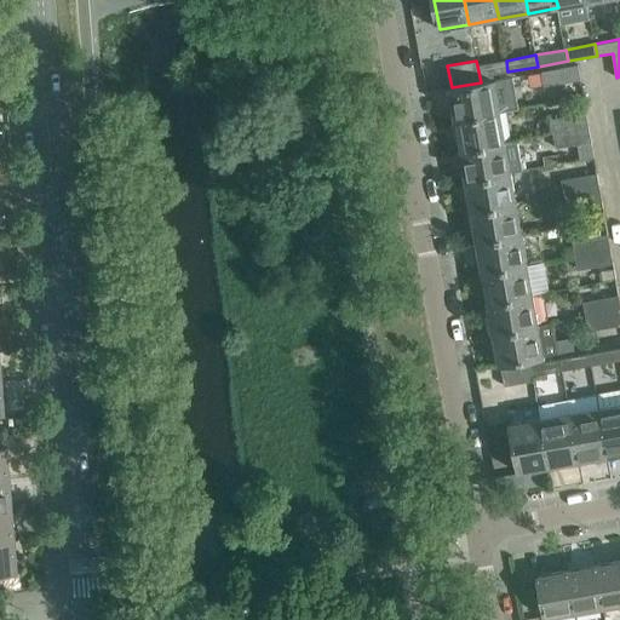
[(506,61),(477,65),(481,82),(494,80),(494,74),(507,72),(506,61)]
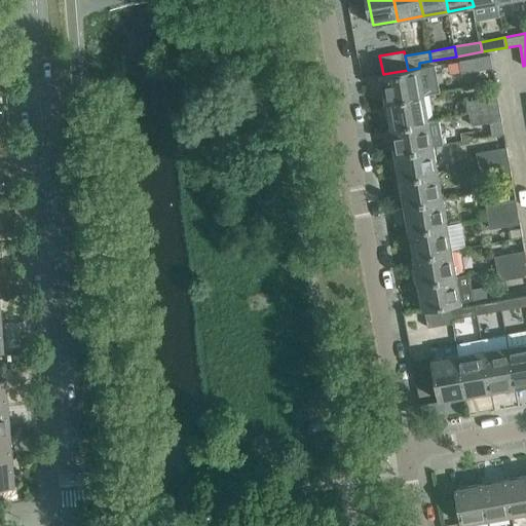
[(460,61),(462,73),(493,68),(491,54),(460,61)]
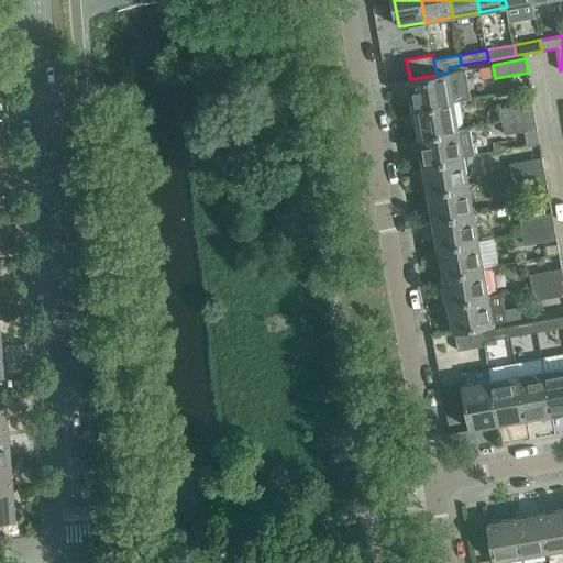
[(407,80),(412,108),(455,100),(450,73),(449,73),(437,75),(410,79),(407,80)]
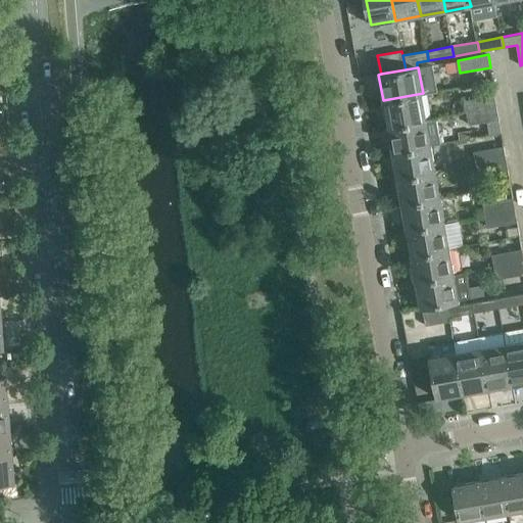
[(383,100),(388,126),(427,120),(423,93),(383,100)]
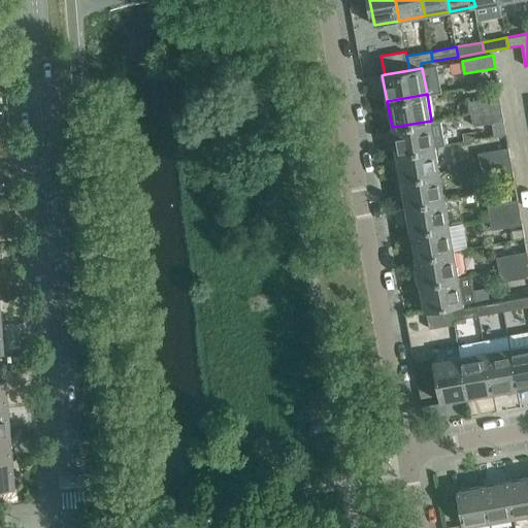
[(469,101),(471,113),(502,108),(500,96),(469,101)]
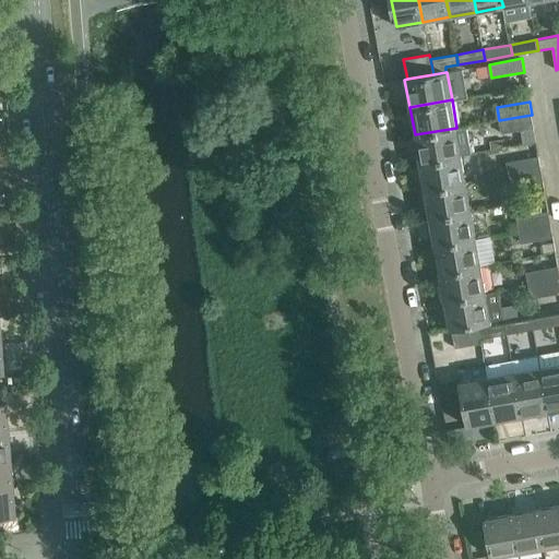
[(532,115),(499,120),(501,133),(520,130),(523,143),(536,141),(532,115)]
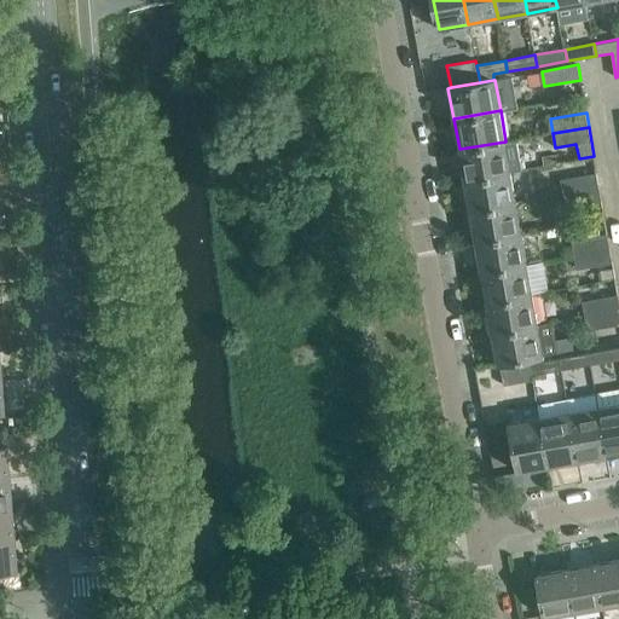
[(460,149),(464,180),(512,172),(505,142),(460,149)]
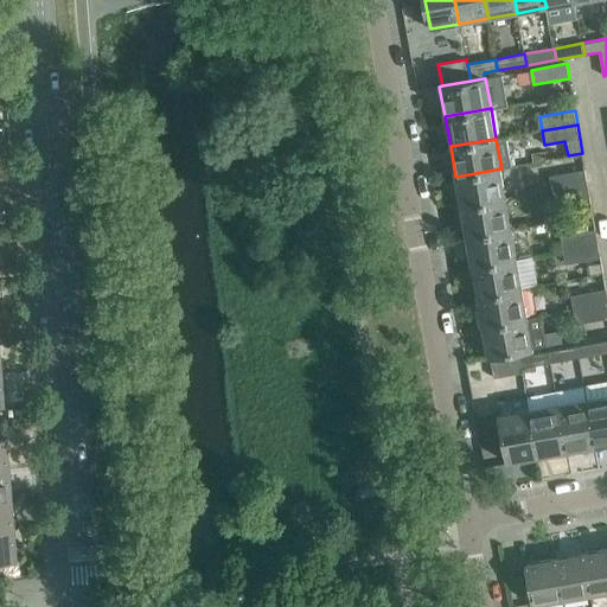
[(455,177),(461,206),(506,198),(502,168),(455,177)]
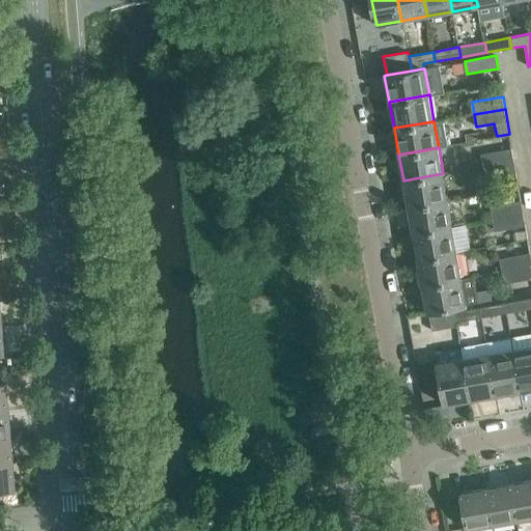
[(481,154),(483,166),(514,161),(512,148),(481,154)]
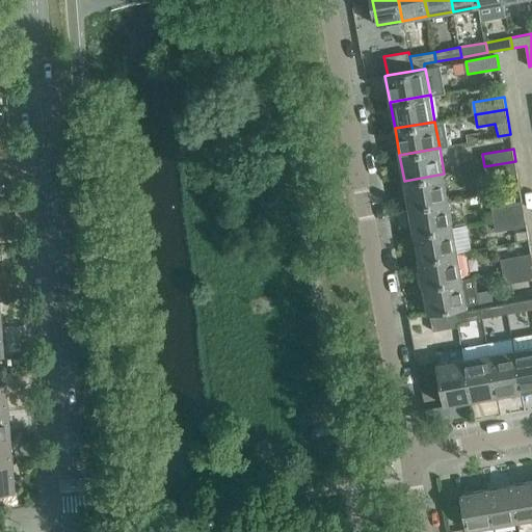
[(515,161),(484,166),(486,179),(517,174),(515,161)]
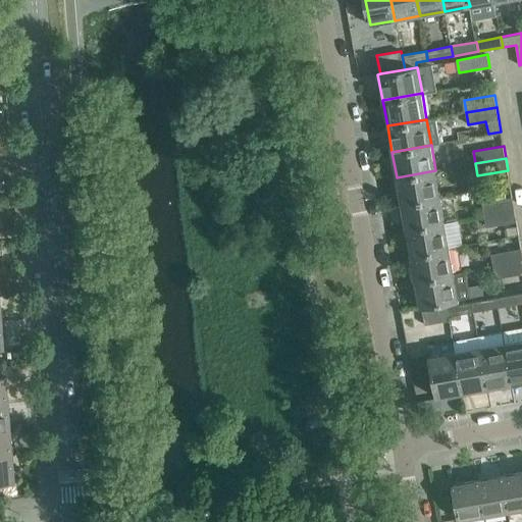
[(397,177),(401,203),(440,196),(435,170),(397,177)]
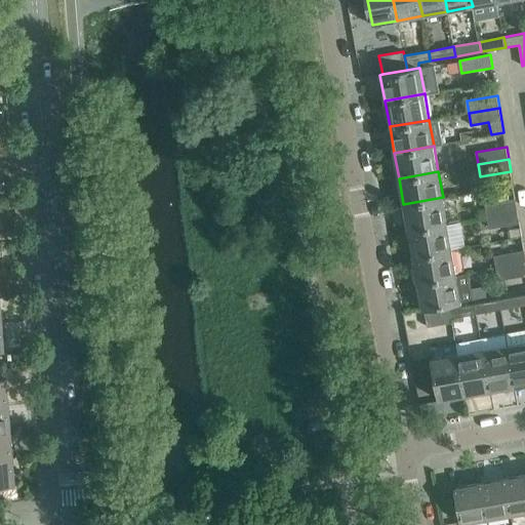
[(403,204),(408,231),(448,224),(443,197),(403,204)]
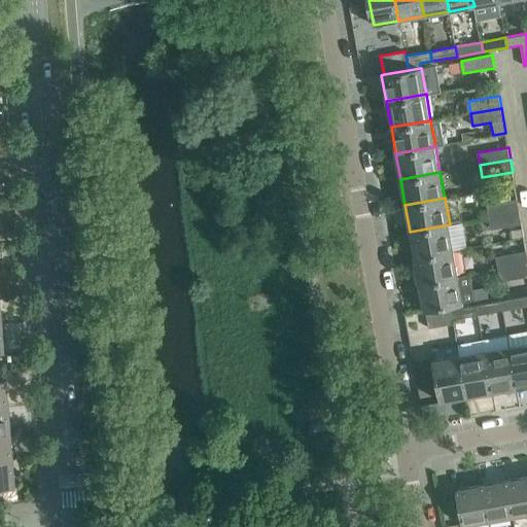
[(487,205),(489,217),(520,211),(518,199),(487,205)]
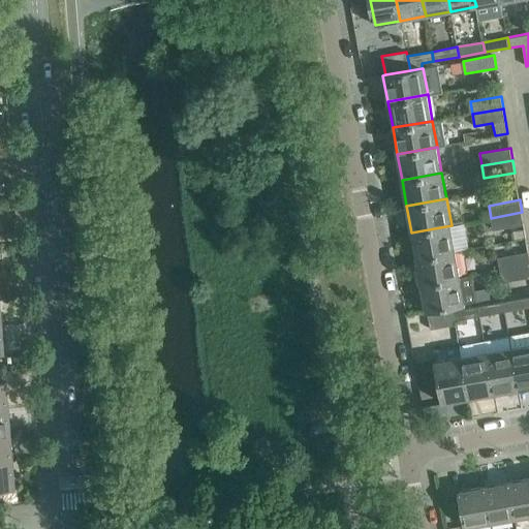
[(522,212),(491,218),(493,230),(524,224),(522,212)]
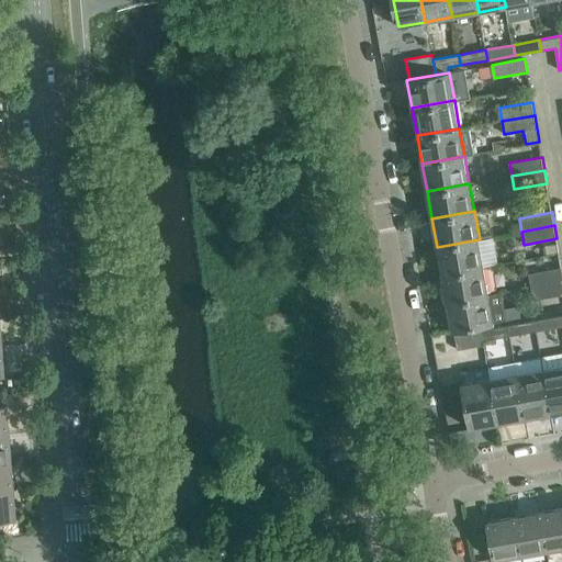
[(437,247),(441,274),(484,267),(480,239),(437,247)]
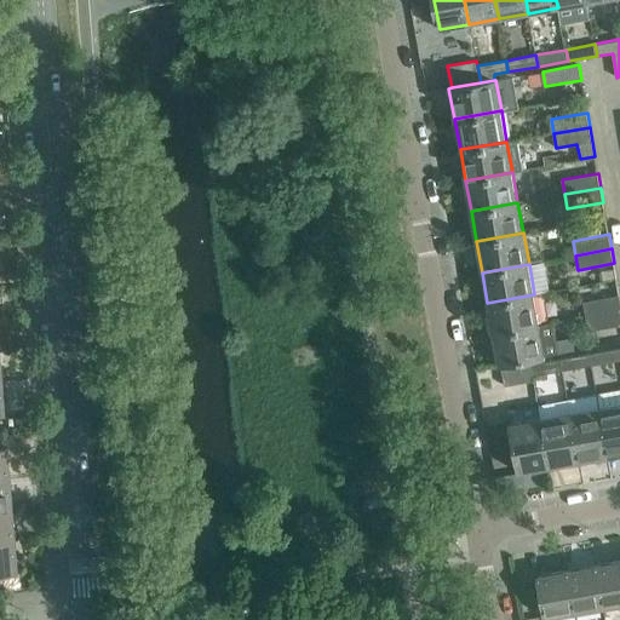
[(487,303),(493,333),(540,325),(534,294),(487,303)]
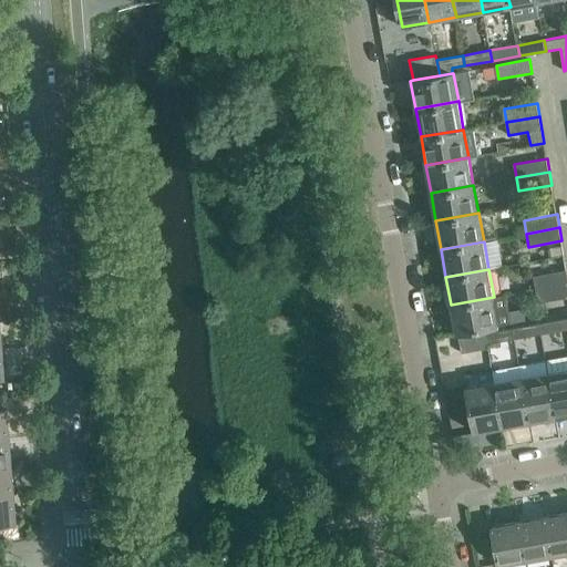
[(534,276),(536,289),(566,282),(566,272),(566,270),(534,276)]
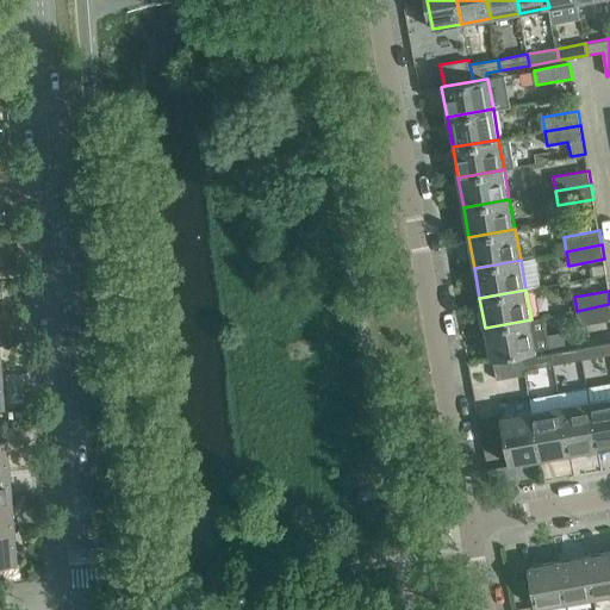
[(609,304),(577,311),(579,325),(609,319),(609,304)]
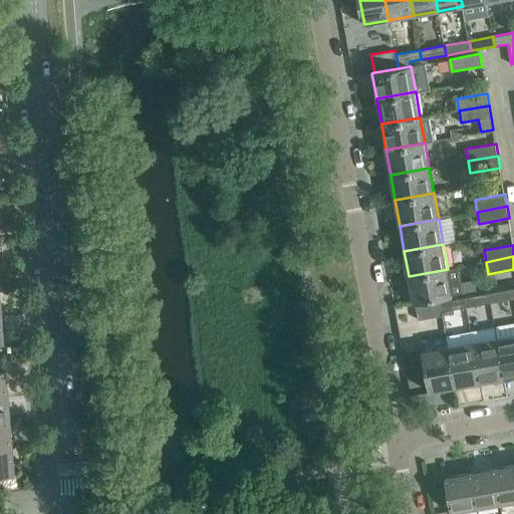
[(440,297),(451,295),(452,295),(448,269),(409,276),(414,302),(416,301),(440,297)]
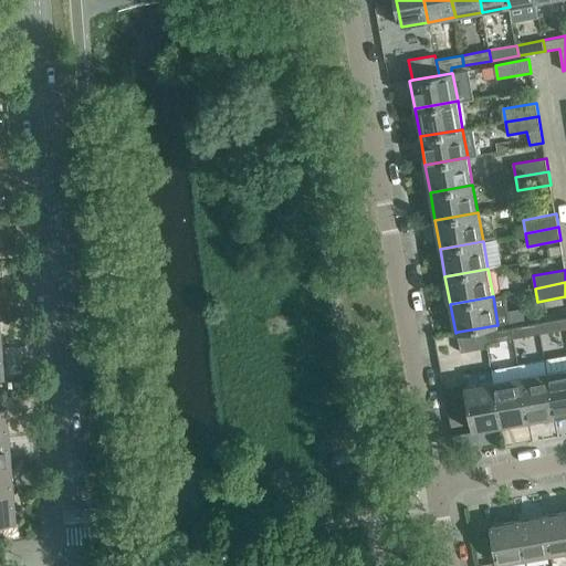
[(565,321),(565,318),(538,323),(541,333),(565,328),(565,321)]
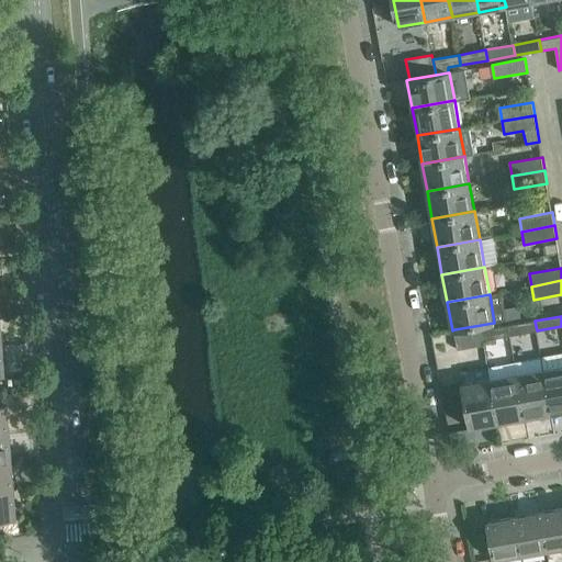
[(535,321),(507,325),(509,336),(537,330),(535,321)]
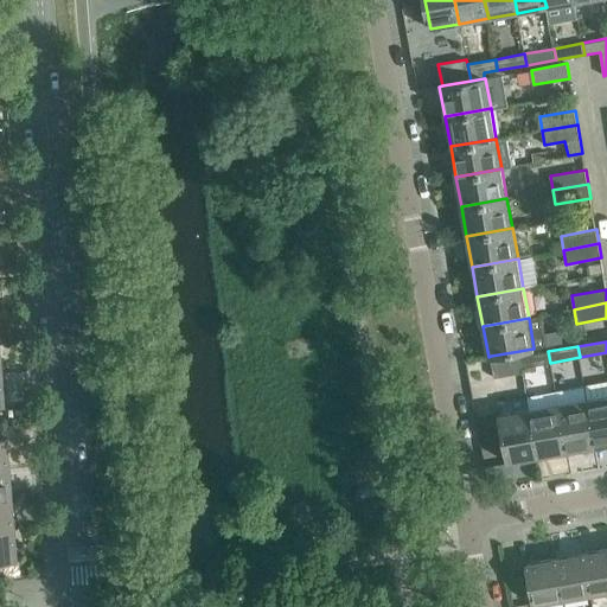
[(532,349),(519,351),(522,368),(550,363),(548,351),(534,353),(532,349)]
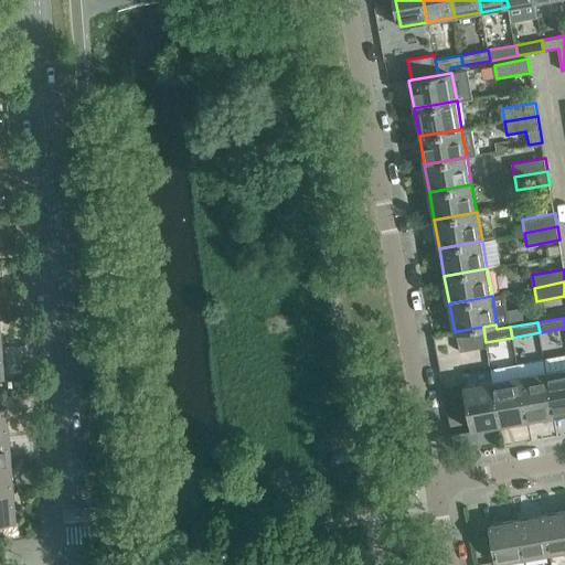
[(483,327),(457,331),(460,351),(487,347),(486,342),(483,327)]
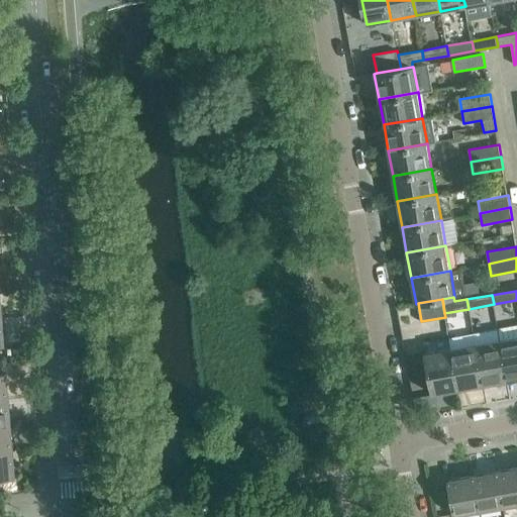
[(516,335),(500,339),(507,381),(516,379),(516,335)]
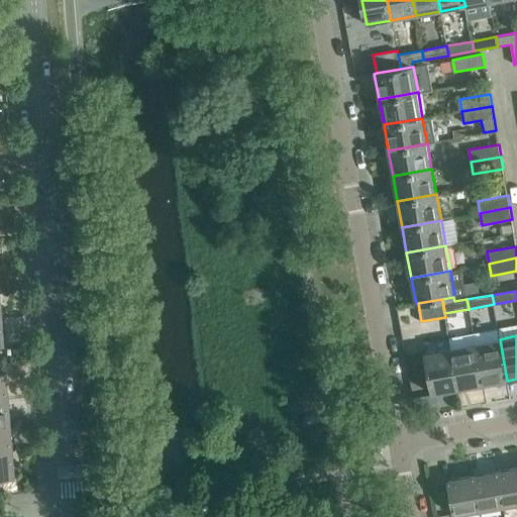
[(500,339),(475,343),(483,385),(507,381),(500,339)]
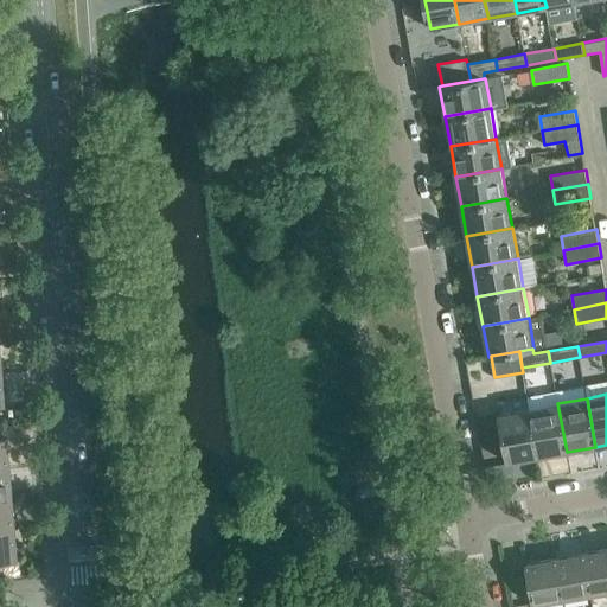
[(557,403),(529,409),(537,458),(567,452),(557,403)]
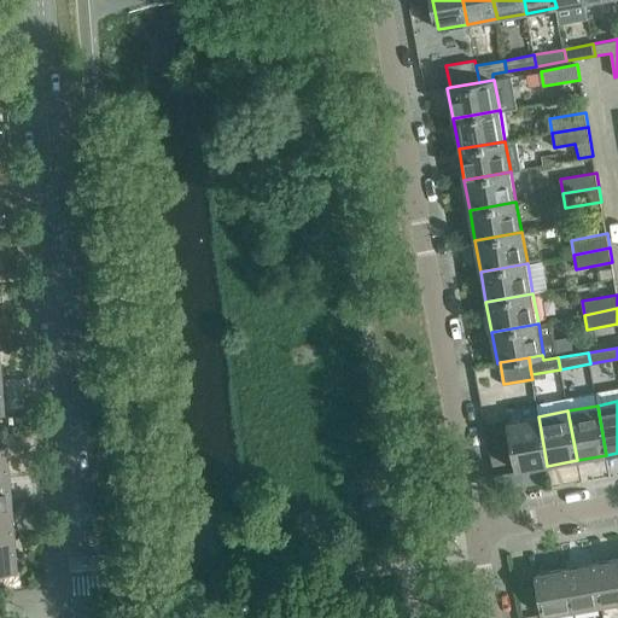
[(547,466),(538,417),(508,421),(518,471),(547,466)]
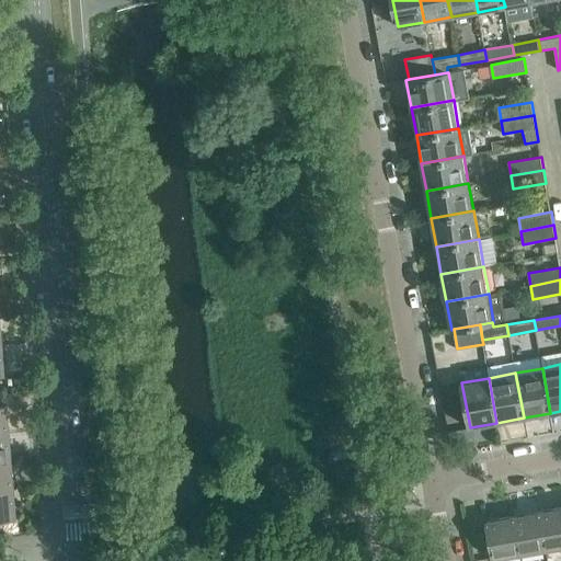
[(0,460),(0,488),(11,488),(9,460),(0,460)]
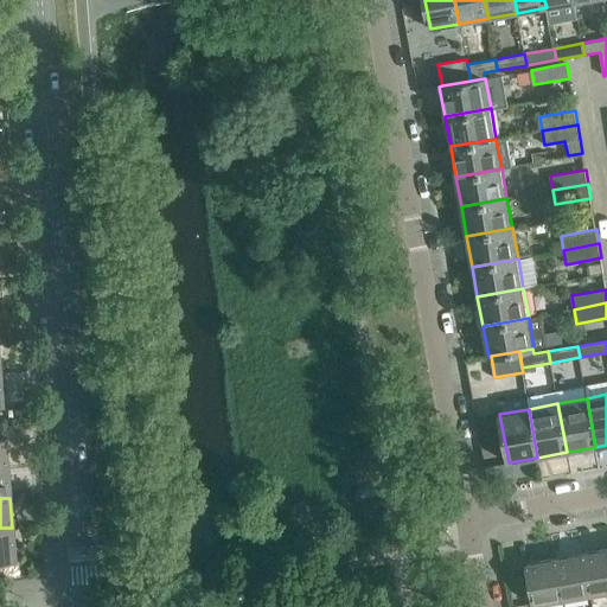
[(12,528),(0,528),(0,558),(14,558),(12,528)]
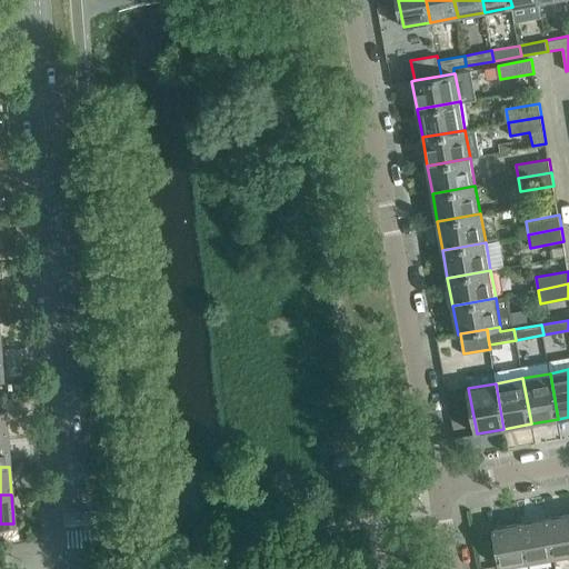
[(568,515),(547,519),(553,557),(568,553),(568,515)]
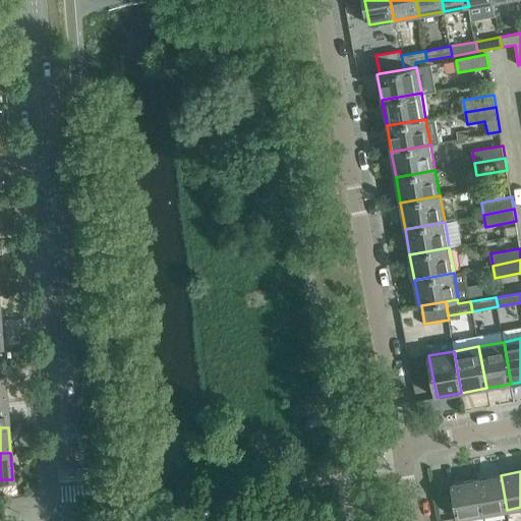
[(501,475),(476,479),(482,514),(507,510),(501,475)]
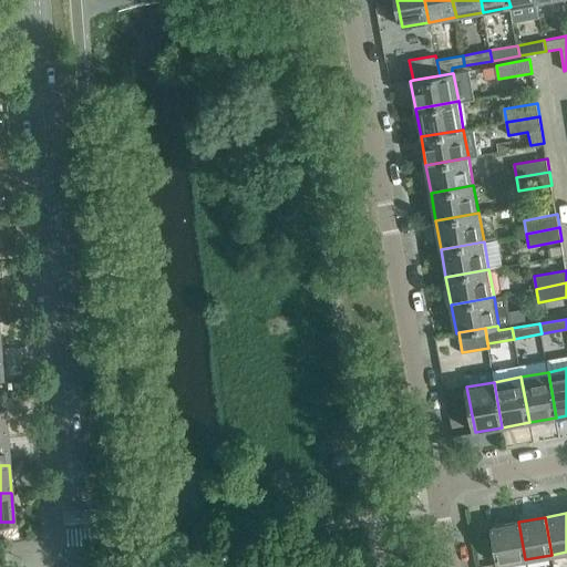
[(525,559),(518,522),(492,526),(498,565),(525,559)]
